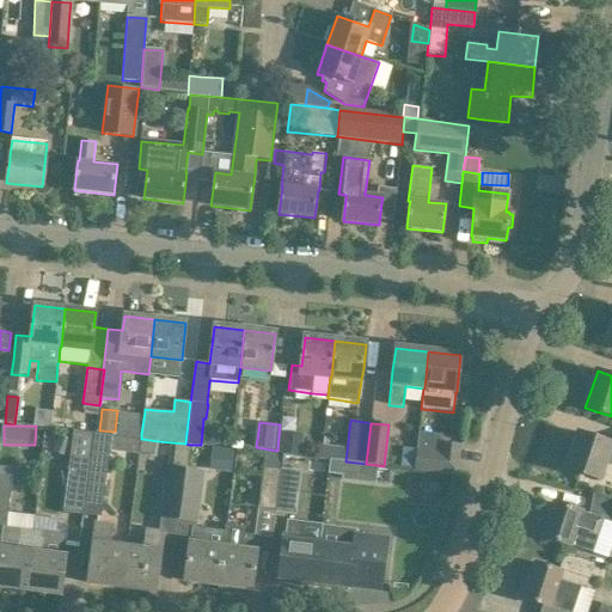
[(62,513),(83,515),(95,433),(73,430),(62,513)]
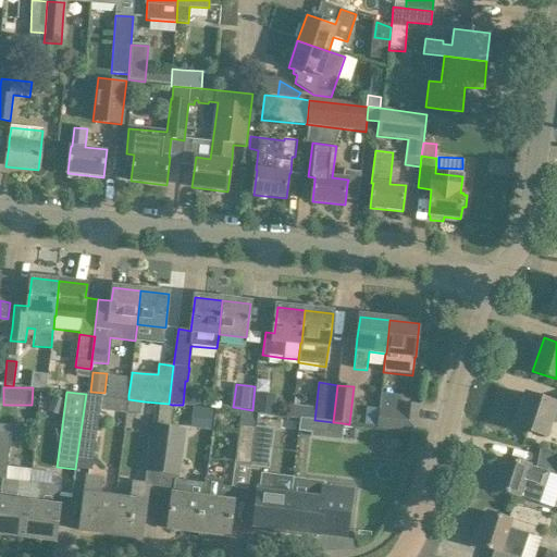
[(86,394),(75,469),(91,470),(99,409),(113,411),(114,397),(86,394)]
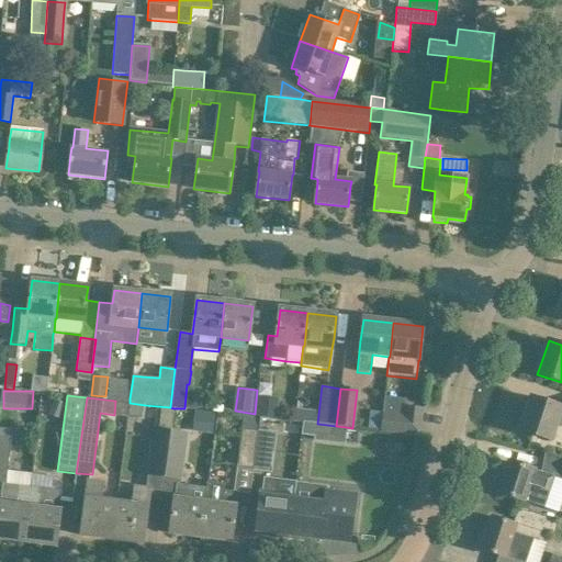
[(280,401),(258,397),(255,415),(277,418),(280,401)]
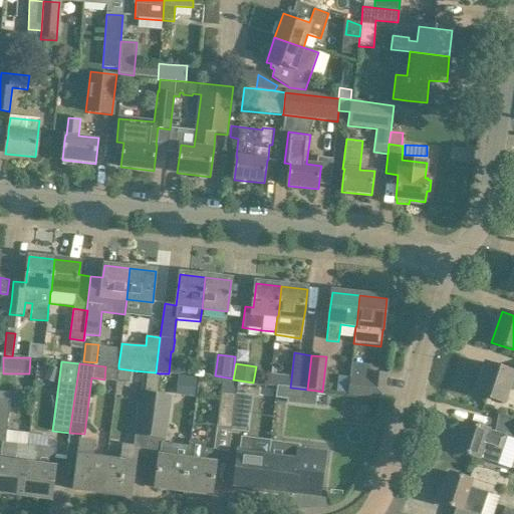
[(513,373),(503,369),(485,363),(474,394),(503,404),(509,389),(513,390),(513,373)]
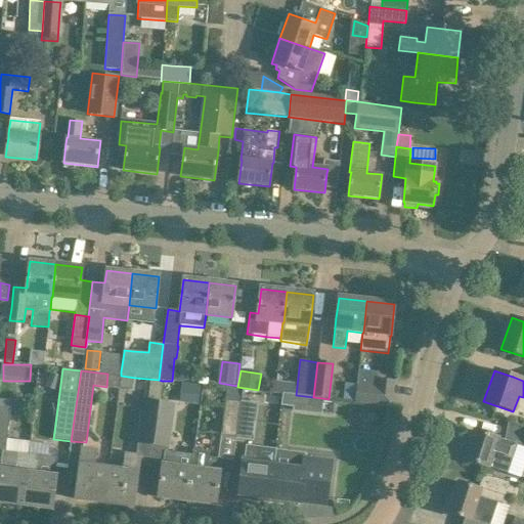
[(44,387),(54,391),(60,377),(50,373),(44,387)]
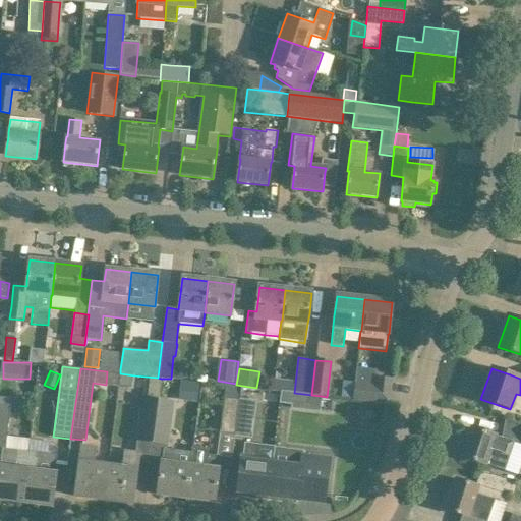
[(152,442),(158,401),(161,379),(158,378),(146,377),(142,399),(137,440),(152,442)]
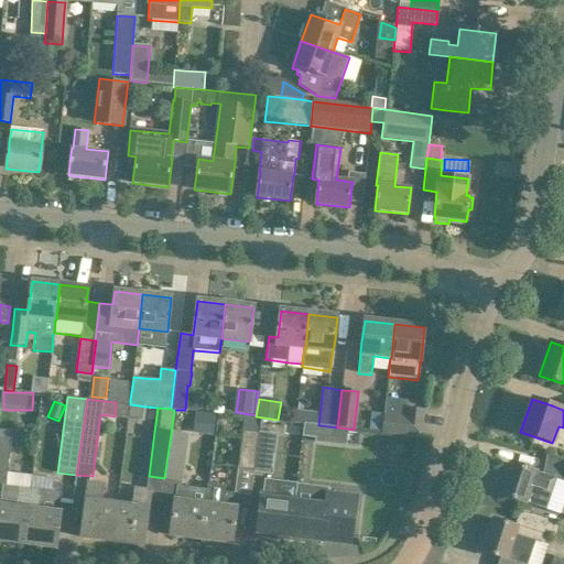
[(383,415),(382,433),(421,437),(424,411),(407,409),(405,418),(383,415)]
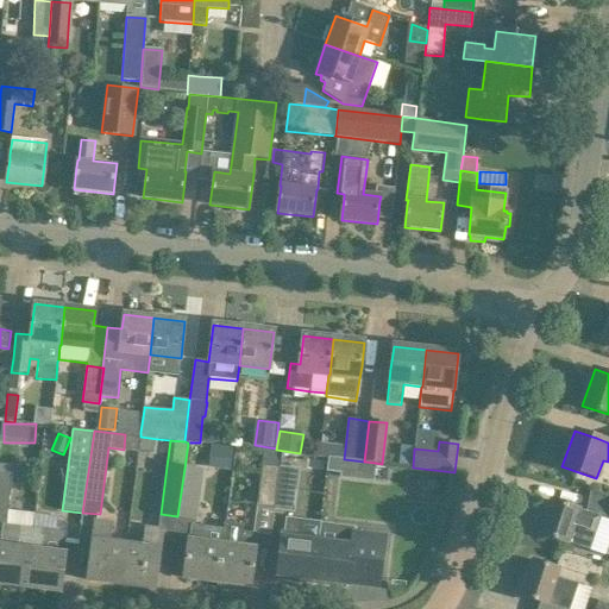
[(212,446),(208,466),(231,470),(234,450),(212,446)]
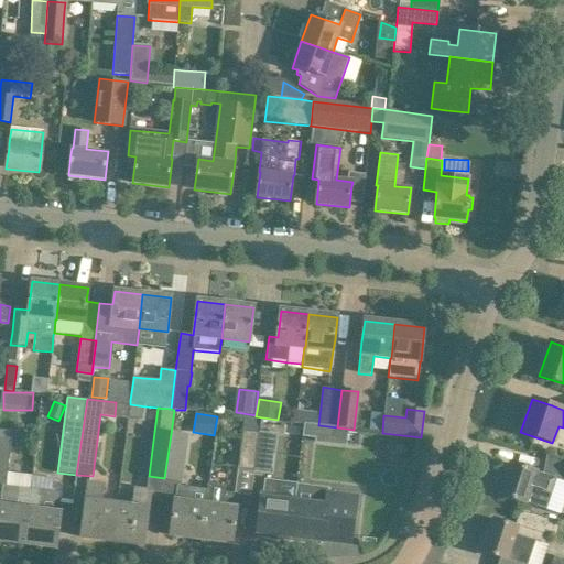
[(368,431),(382,433),(383,415),(370,413),(368,431)]
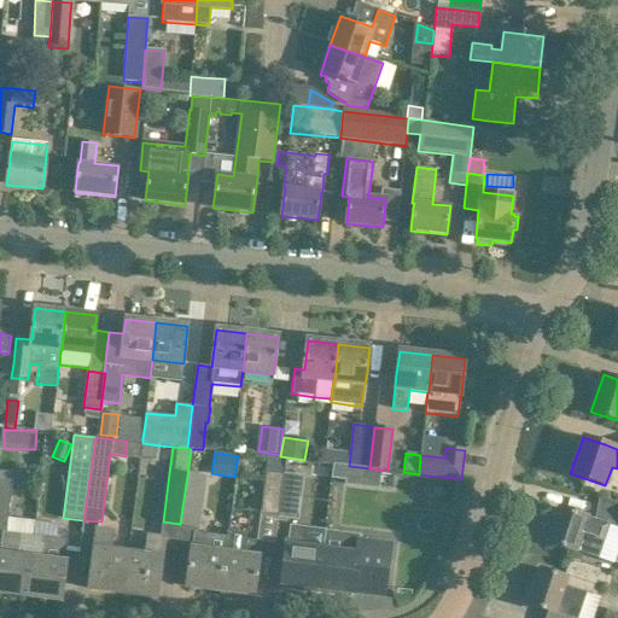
[(226,552),(220,592),(222,592),(222,594),(232,596),(237,598),(238,594),(254,596),(257,572),(261,543),(274,544),(278,517),(284,474),(285,460),(279,459),(267,458),(266,472),(267,472),(261,514),(257,542),(246,541),(248,534),(227,530),(227,537),(226,552)]
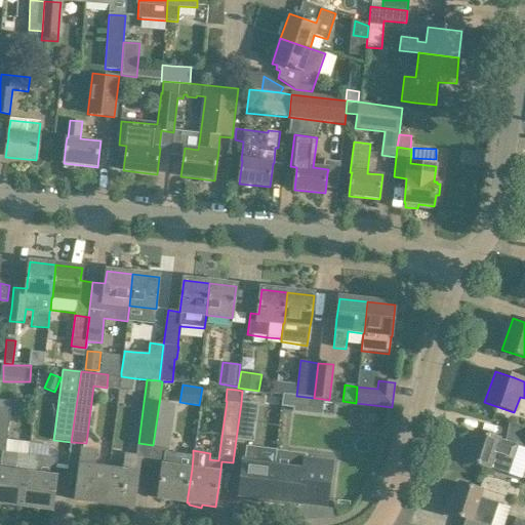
[(245,394),(244,402),(251,403),(252,395),(245,394)]
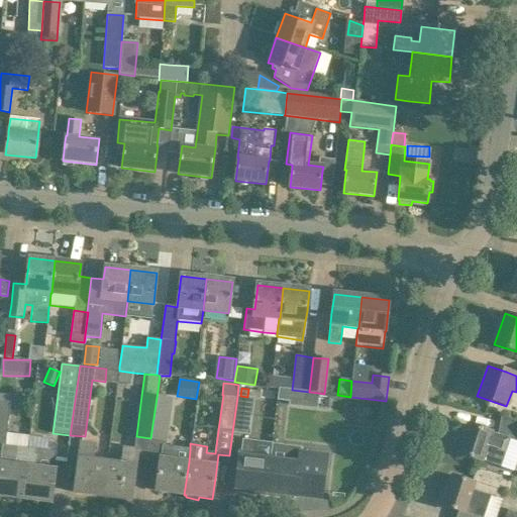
[(278,388),(277,400),(289,402),(291,390),(278,388)]
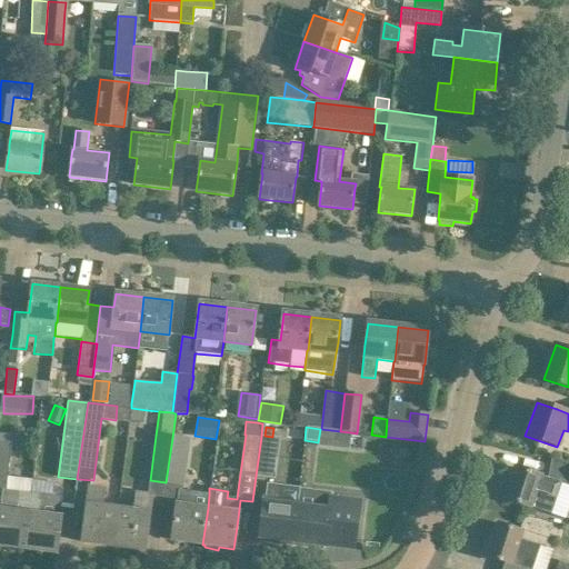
[(0,435),(0,545),(23,549),(30,495),(17,492),(6,490),(6,487),(11,445),(11,436),(0,435)]
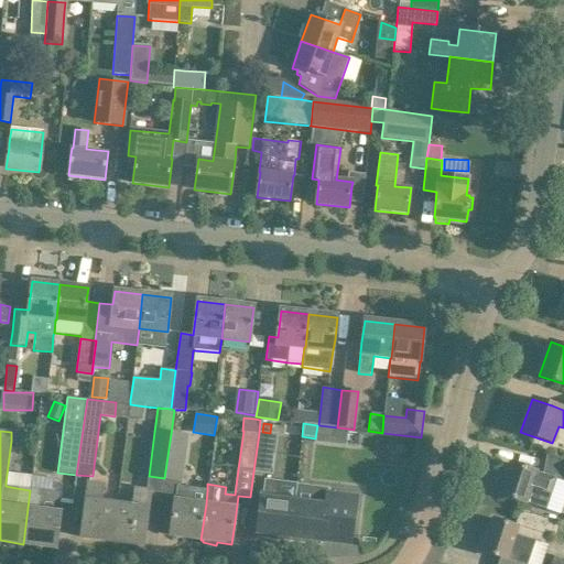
[(277,435),(259,433),(253,472),(271,474),(277,435)]
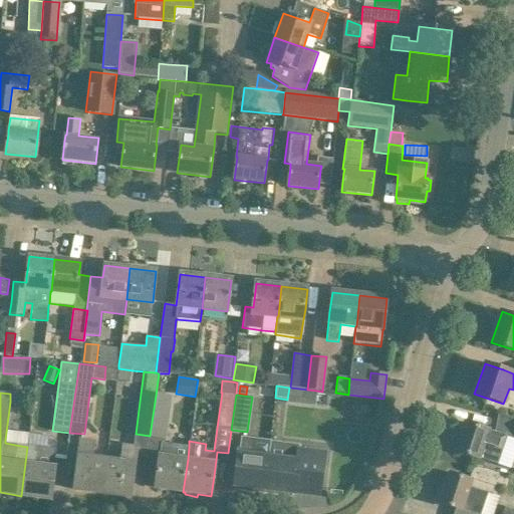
[(156,396),(150,436),(165,438),(169,408),(170,398),(156,396)]
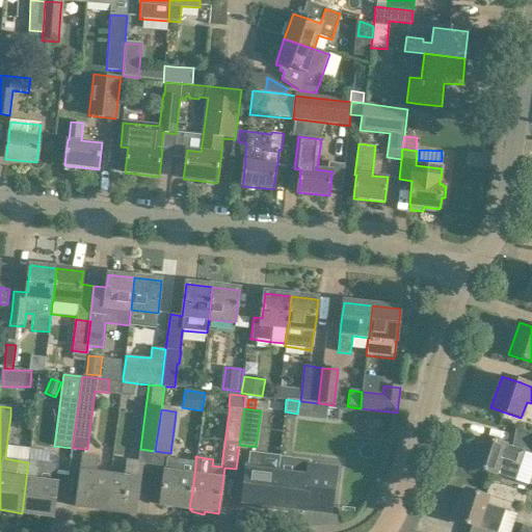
[(481,439),(472,467),(491,473),(494,474),(495,474),(502,477),(506,478),(513,481),(528,486),(531,475),(531,433),(515,430),(511,449),(504,447),(504,446),(501,445),(481,439)]
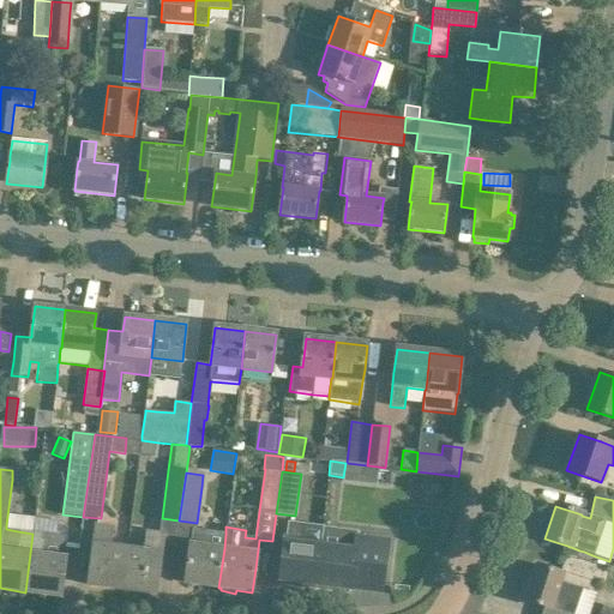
[(323,527),(302,525),(288,523),(286,541),(284,541),(280,579),(283,579),(282,584),(302,587),(304,582),(315,584),(320,546),(323,527)]
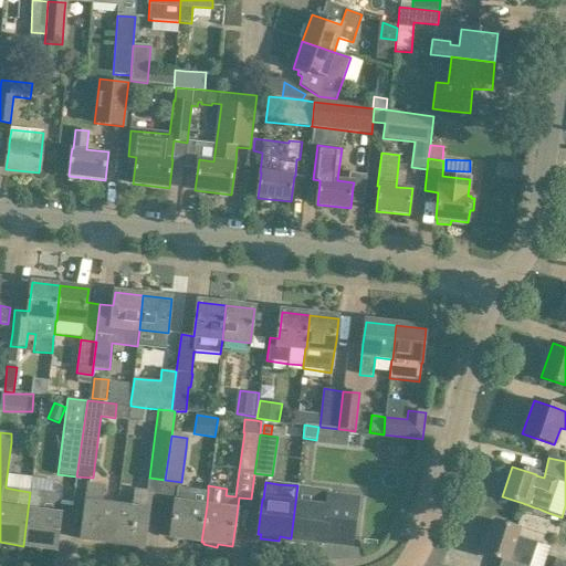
[(82,540),(113,544),(117,505),(102,503),(104,488),(90,485),(82,540)]
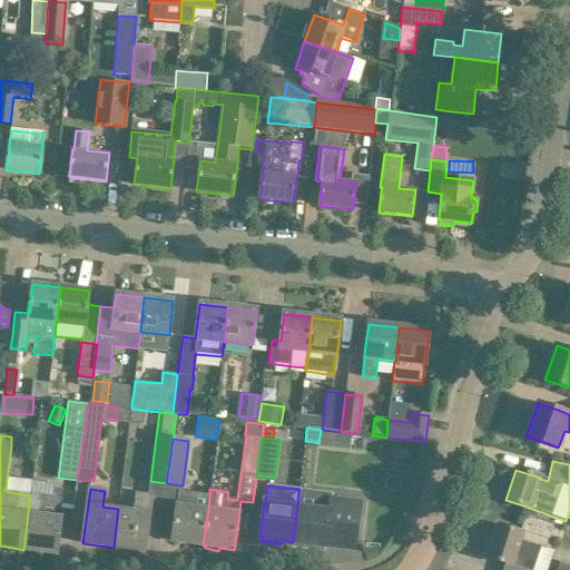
[(293,542),(293,547),(313,549),(313,544),(326,547),(326,542),(355,546),(361,502),(331,499),(332,493),(317,491),(300,489),(297,507),(293,542)]
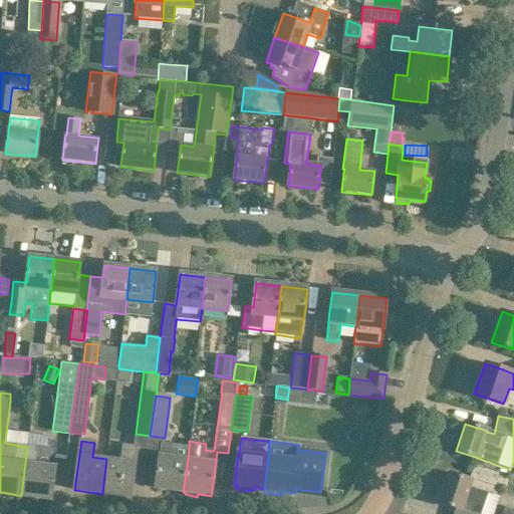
[(155,488),(183,492),(188,459),(189,447),(175,445),(161,444),(155,488)]
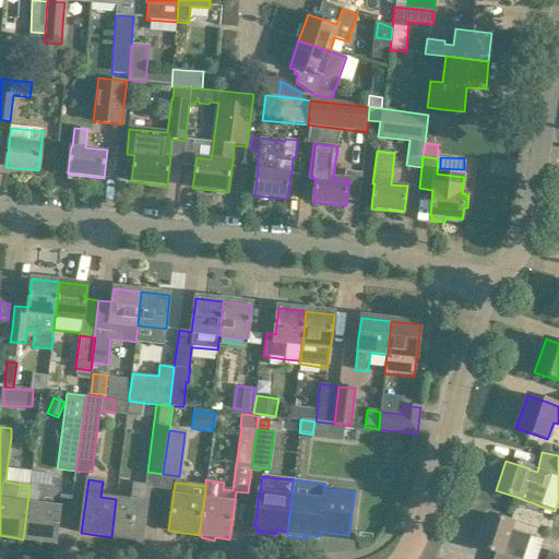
[(116,499),(111,537),(141,540),(149,487),(134,485),(132,501),(116,499)]
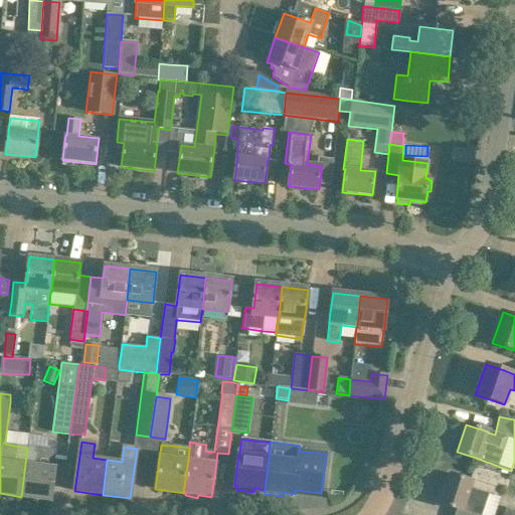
[(56,451),(27,448),(21,497),(51,500),(53,480),(55,469),(54,468),(56,451)]
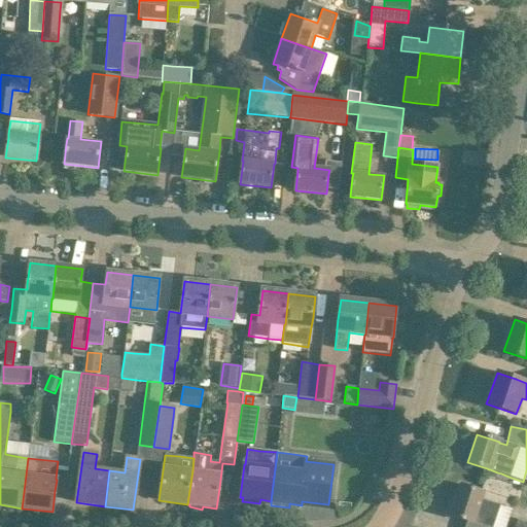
[(488,469),(486,478),(494,480),(497,472),(488,469)]
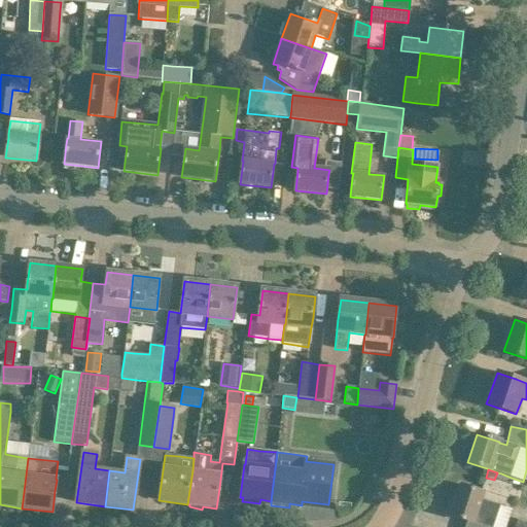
[(526,526),(526,523),(518,520),(515,526),(493,526),(500,506),(495,505),(481,500),(484,493),(461,485),(451,516),(466,522),(464,526),(526,526)]
